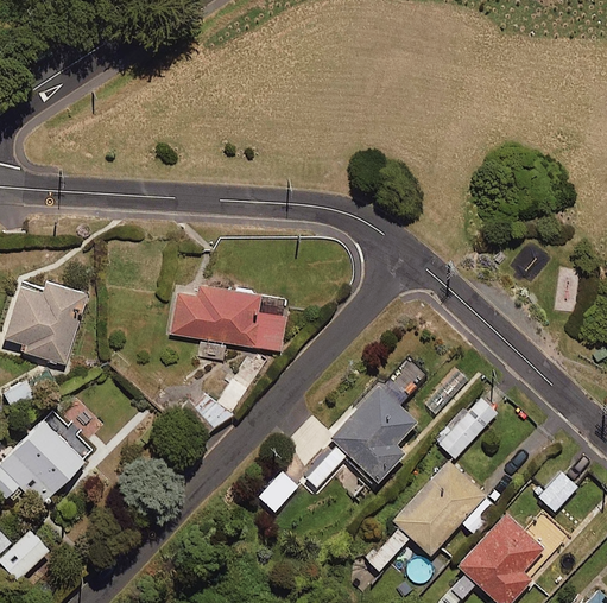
[(87,292),(46,279),(42,291),(19,284),(2,337),(21,343),(19,350),(64,365),(87,292)]
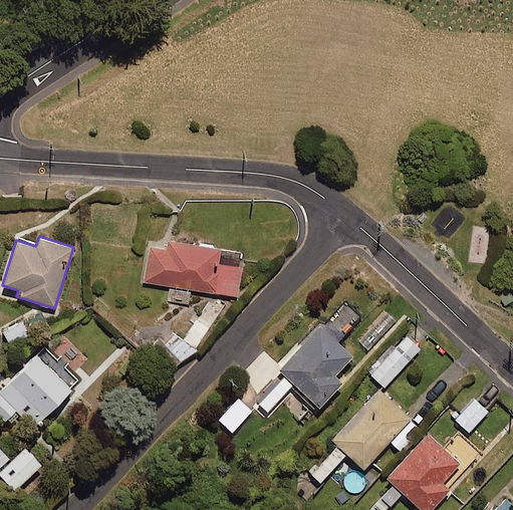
[(168,241),(166,250),(149,248),(144,284),(237,297),(242,255),(218,252),(218,248),(168,241)]
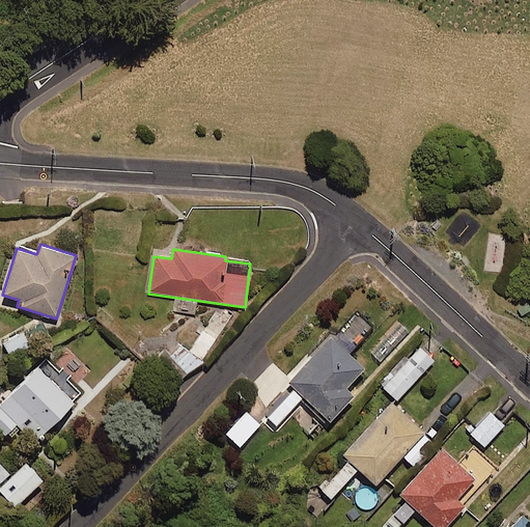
[(220,306),(189,354),(177,347),(163,369),(179,380),(202,362),(233,314),(220,306)]
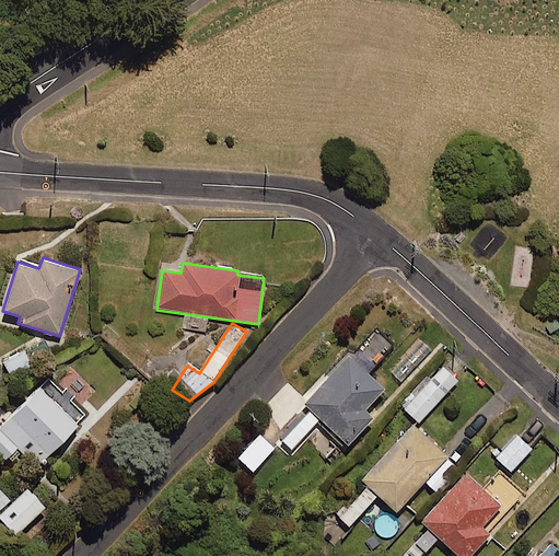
[(303,404),(310,409),(280,440),(291,451),(316,424),(344,449),(373,416),(364,408),(383,387),(367,372),(392,346),(376,333),(352,358),(348,355),(303,404)]
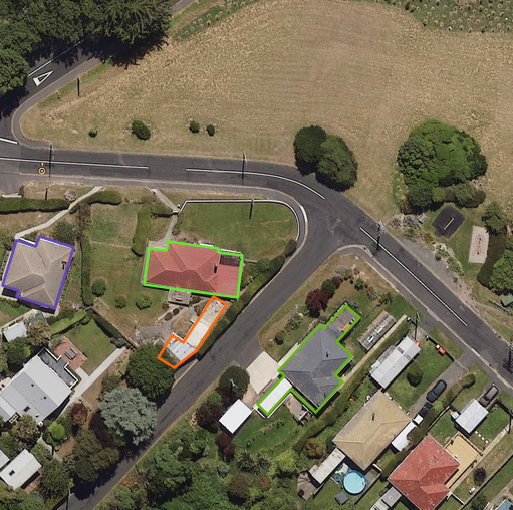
[(420,350),(406,337),(369,376),(383,389),(420,350)]
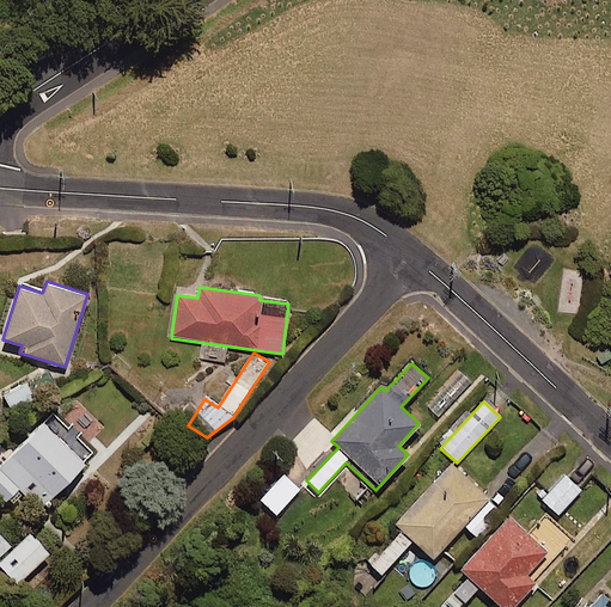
[(91,455),(49,415),(0,465),(0,495),(7,503),(24,486),(43,504),(91,455)]
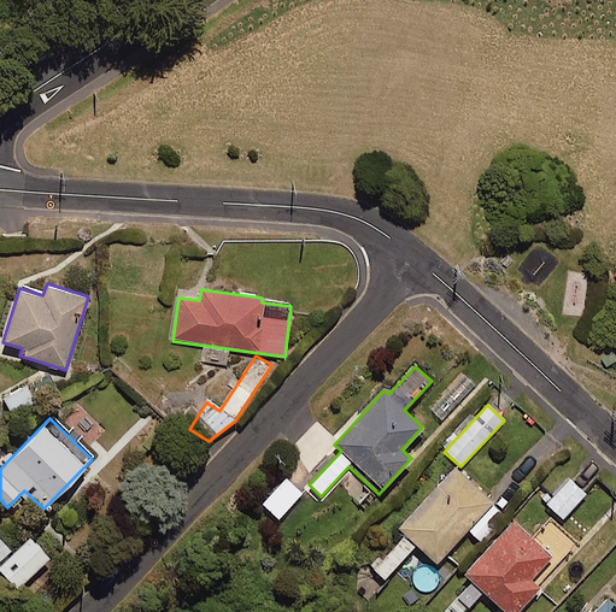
[(504,513),(455,468),(399,529),(436,563),(467,530),(479,541),(504,513)]
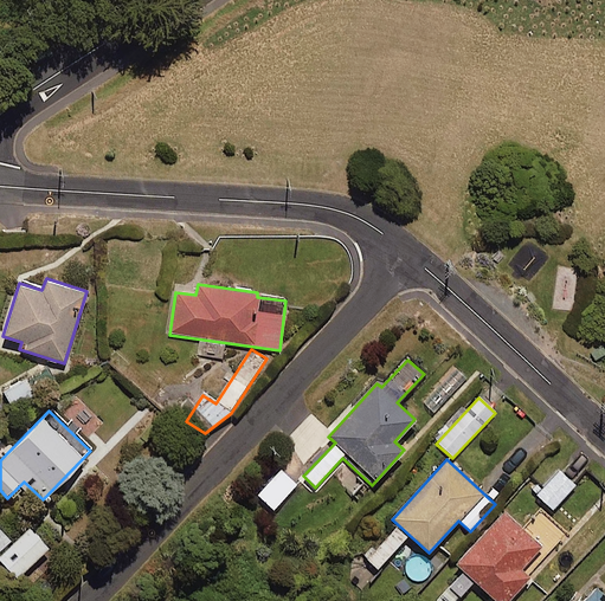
[(296,485),(274,465),(251,491),(274,510),(296,485)]
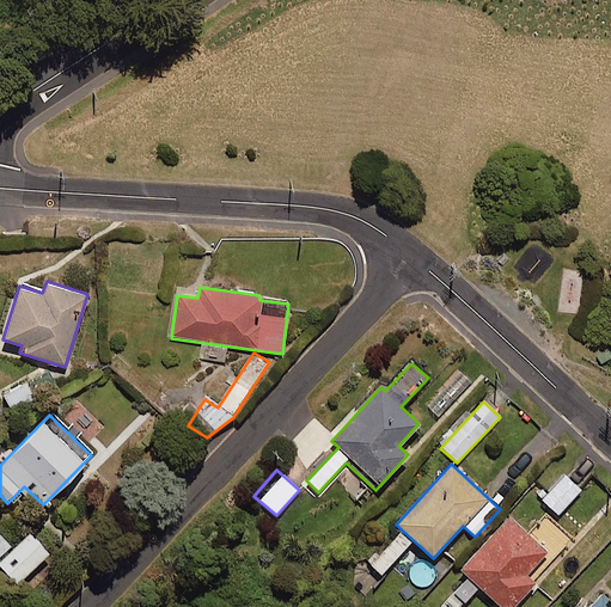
[(580,492),(563,476),(541,500),(557,516),(580,492)]
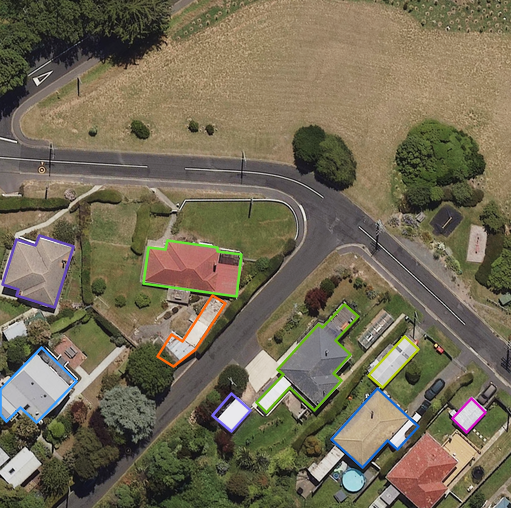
[(457,461),(425,432),(385,476),(391,482),(379,496),(388,504),(401,491),(419,507),(430,507),(447,489),(439,481),(457,461)]
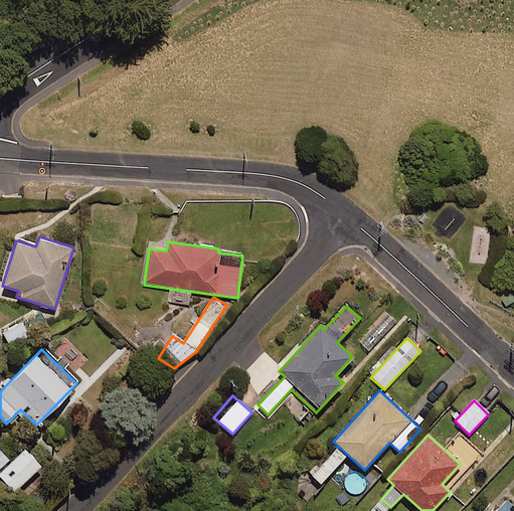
[(11,461),(0,450),(0,476),(14,490),(40,465),(23,448),(11,461)]
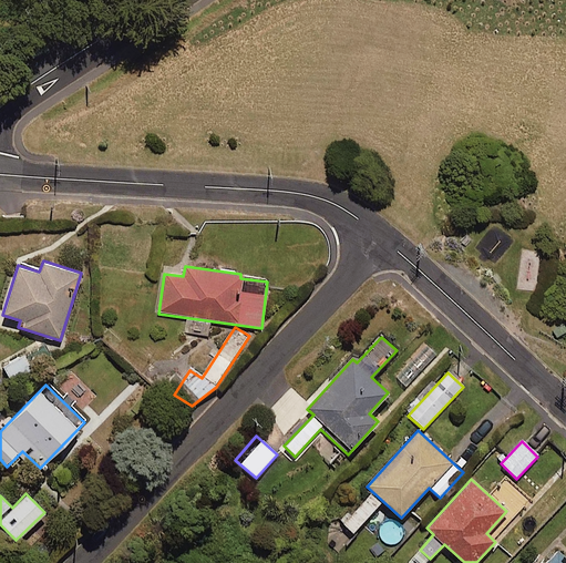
[(380,503),(371,495),(343,525),(352,533),(380,503)]
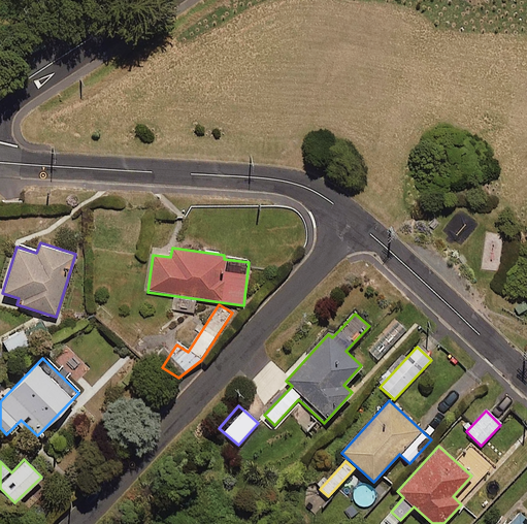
[(381,499),(359,479),(340,498),(362,519),(381,499)]
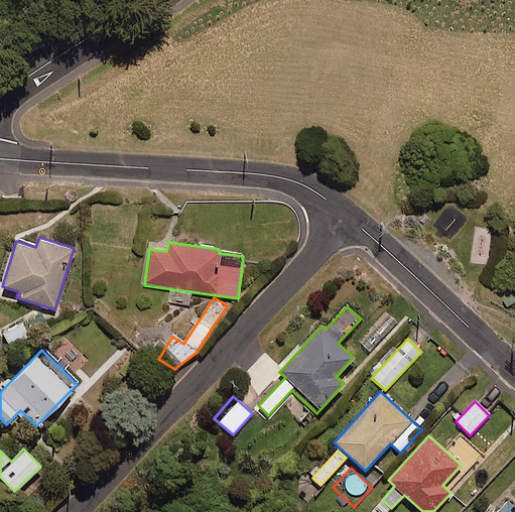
[(514,511),(514,507),(508,500),(496,511),(514,511)]
